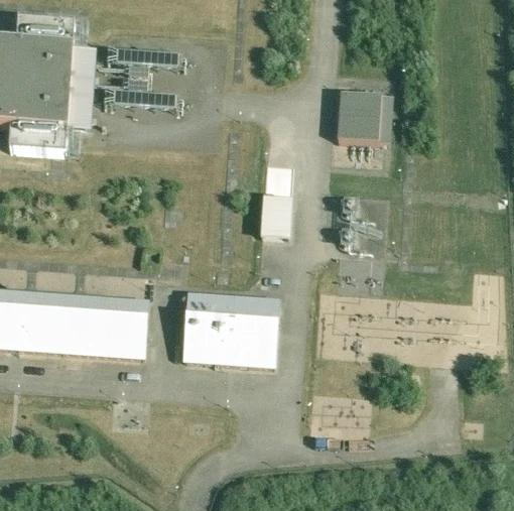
[(74,25),(18,21),(16,44),(0,42),(0,127),(10,129),(9,152),(65,156),(67,132),(74,25)]
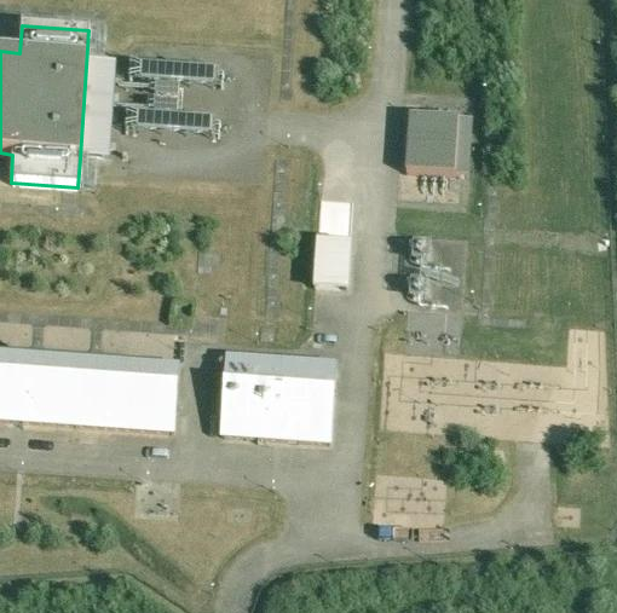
[(470,117),(408,113),(404,169),(466,174),(470,117)]
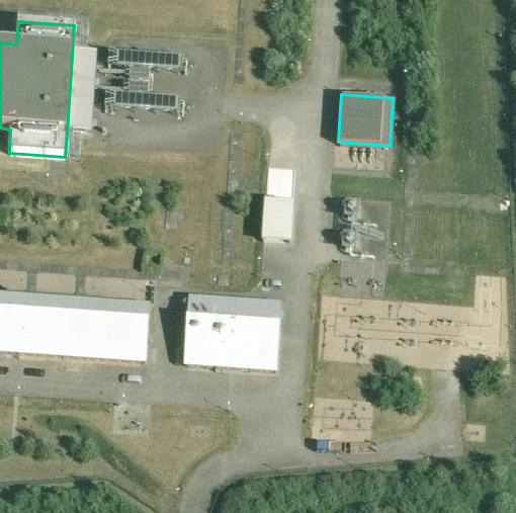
[(290,203),(263,201),(261,238),(288,240),(290,203)]
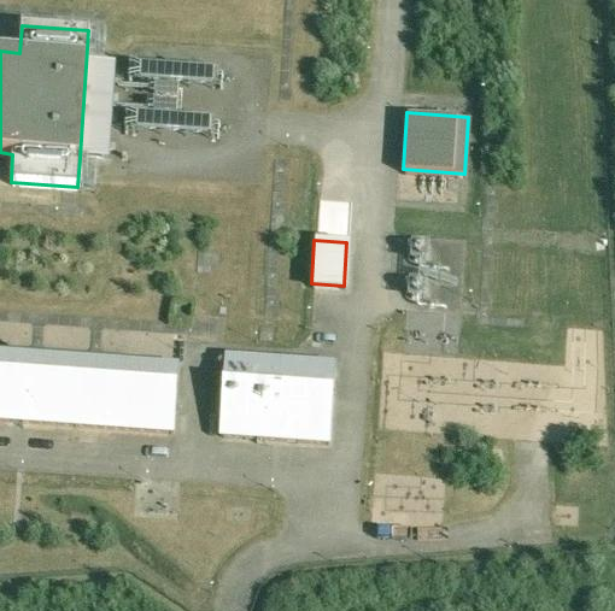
[(175,363),(0,350),(0,417),(171,429),(175,363)]
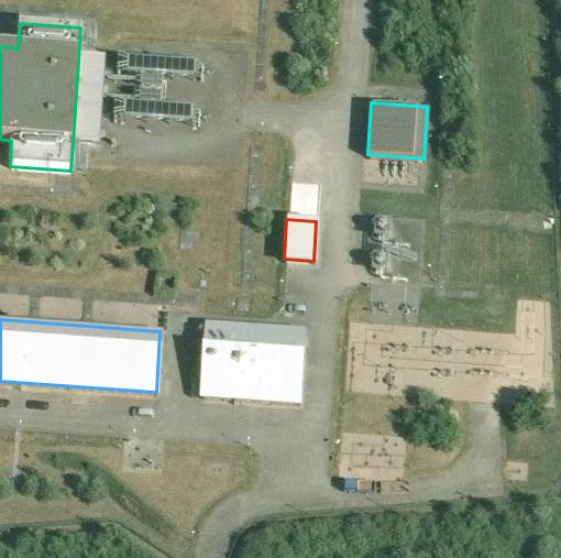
[(304,330),(205,324),(199,395),(298,402),(304,330)]
